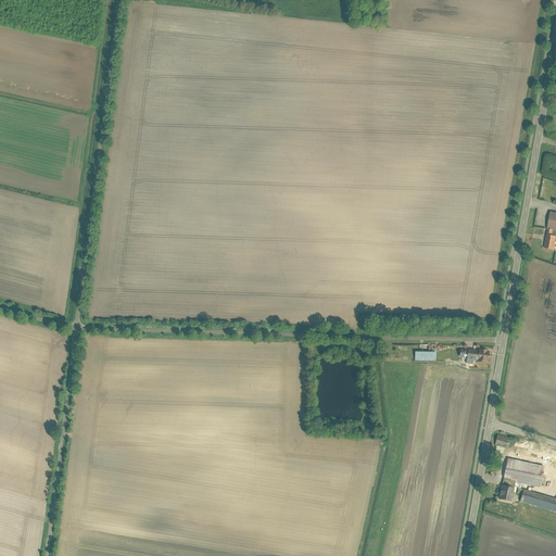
[(555,213),(550,213),(546,229),(552,230),(555,230),(555,213)]
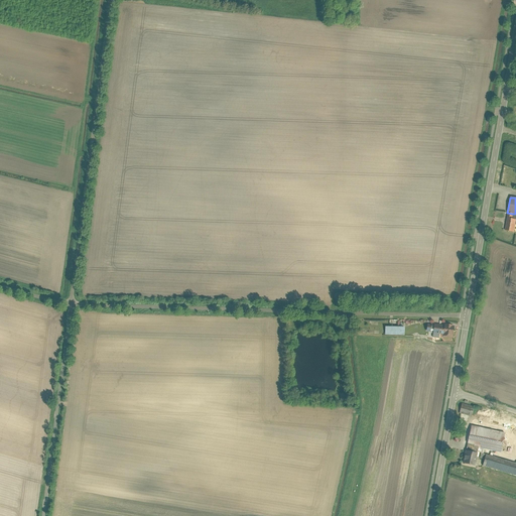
[(512,214),(507,213),(504,231),(514,232),(515,220),(511,219),(512,214)]
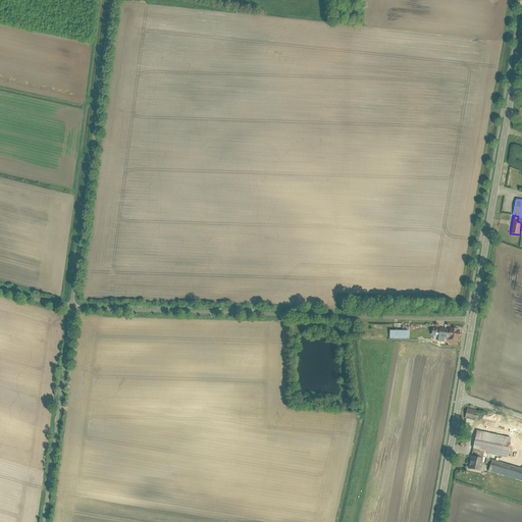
[(449,330),(431,328),(430,335),(436,335),(436,337),(448,338),(449,330)]
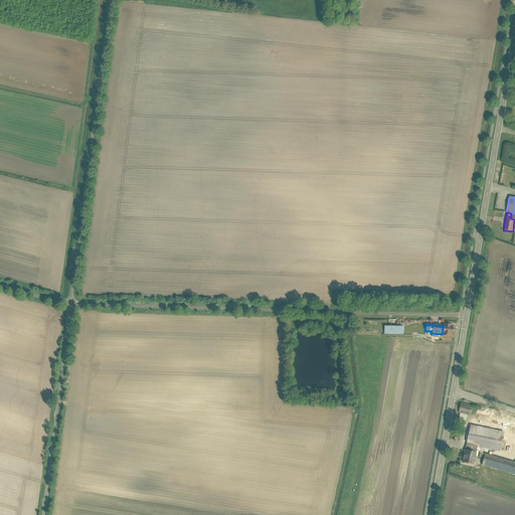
[(451,337),(452,325),(443,324),(443,326),(442,334),(442,336),(451,337)]
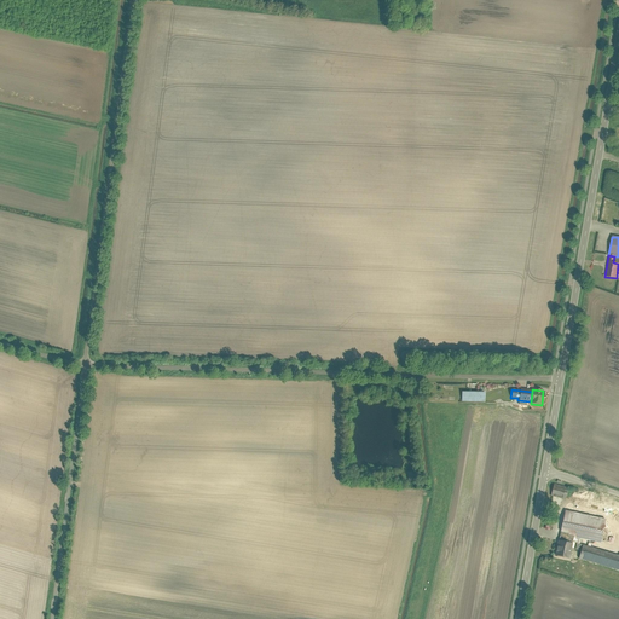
[(482,392),(460,392),(460,401),(482,401),(482,392)]
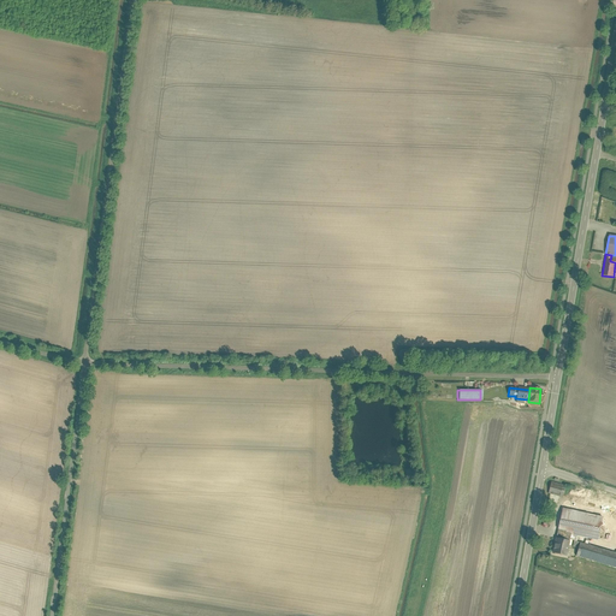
[(563,486),(551,484),(549,495),(560,497),(563,486)]
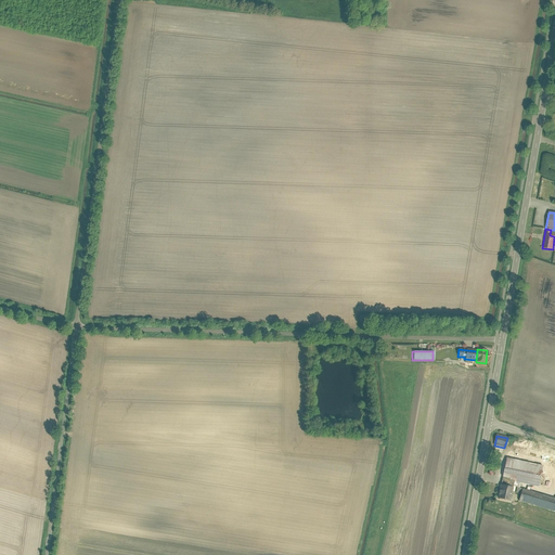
[(553,465),(554,461),(531,455),(531,456),(530,461),(543,463),(553,465)]
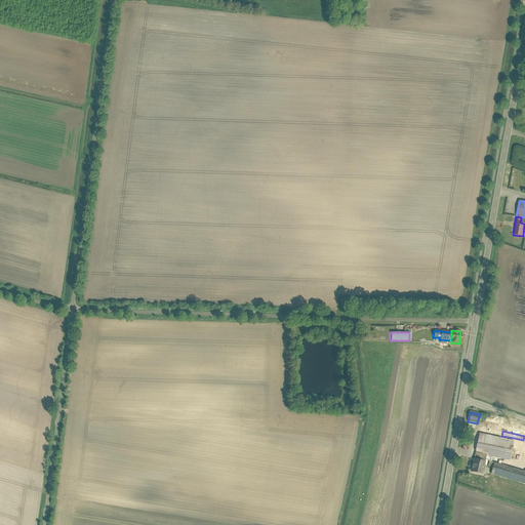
[(484,434),(479,433),(475,452),(509,460),(514,438),(501,436),(485,432),(484,432),(484,434)]
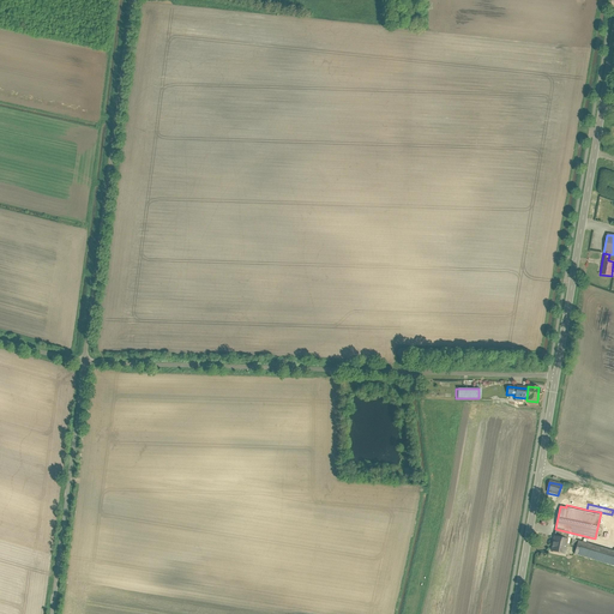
[(566,540),(553,536),(548,552),(563,555),(566,540)]
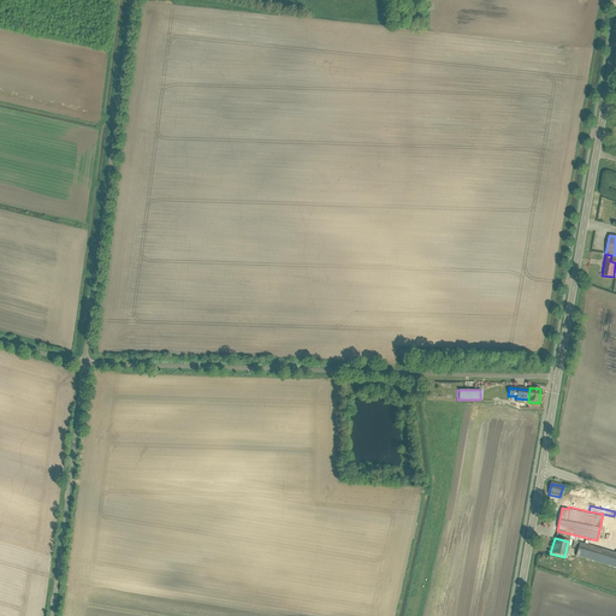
[(615,554),(580,543),(576,556),(615,568),(615,554)]
